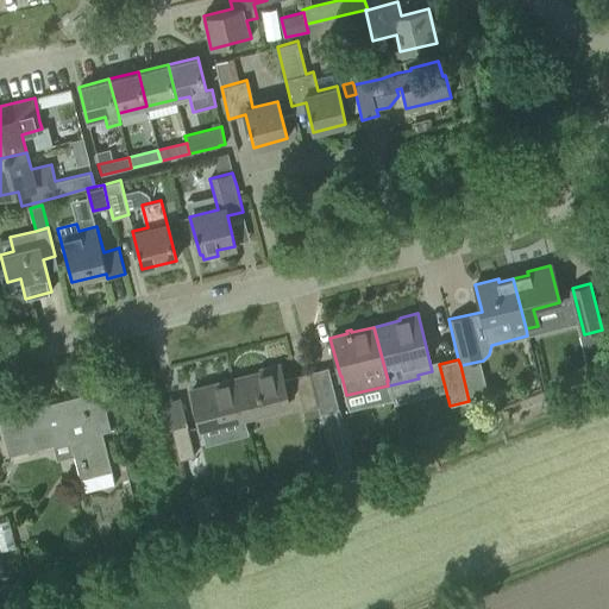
[(262,372),(234,380),(244,415),(288,405),(278,365),(261,370),(262,372)]
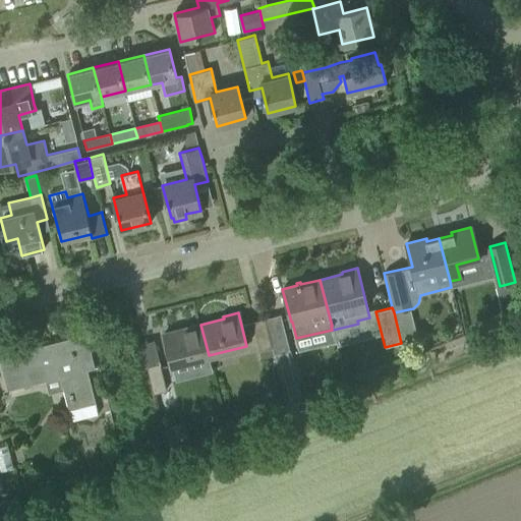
[(265,317),(272,348),(273,354),(290,350),(281,314),(265,317)]
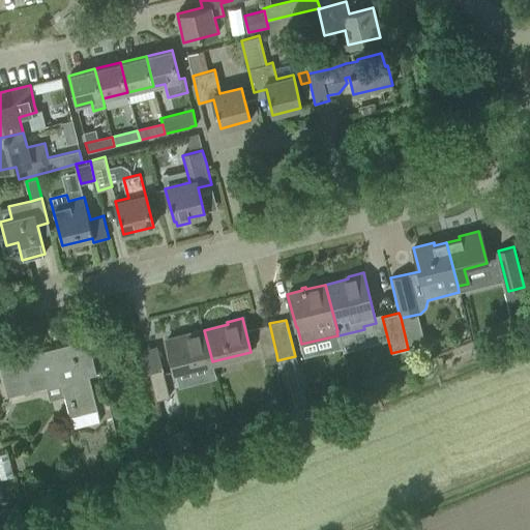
[(276,354),(269,323),(256,327),(265,364),(278,361),(277,360),(276,354)]
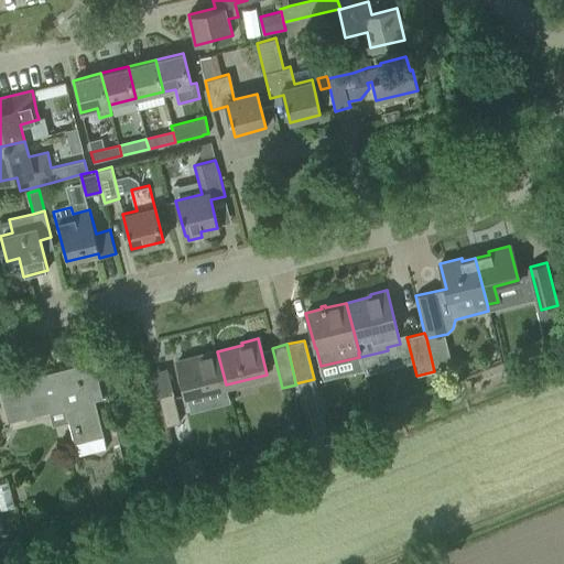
[(226,384),(217,351),(197,356),(197,354),(194,355),(194,357),(177,361),(183,382),(185,396),(226,384)]
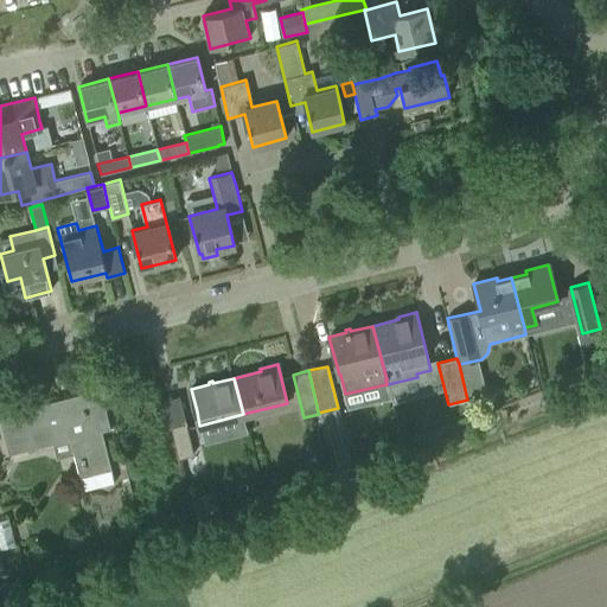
[(77,438),(87,475),(110,470),(101,432),(110,429),(100,389),(23,408),(24,413),(0,419),(0,422),(8,455),(77,438)]
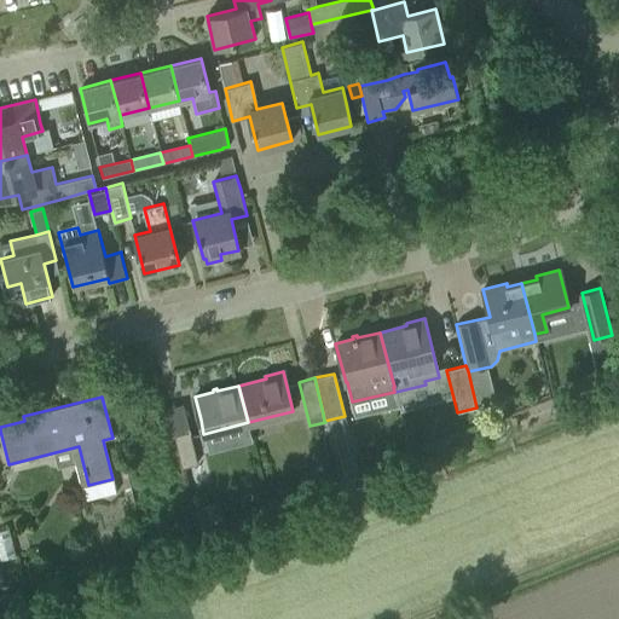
[(487,408),(478,410),(481,426),(490,422),(487,408)]
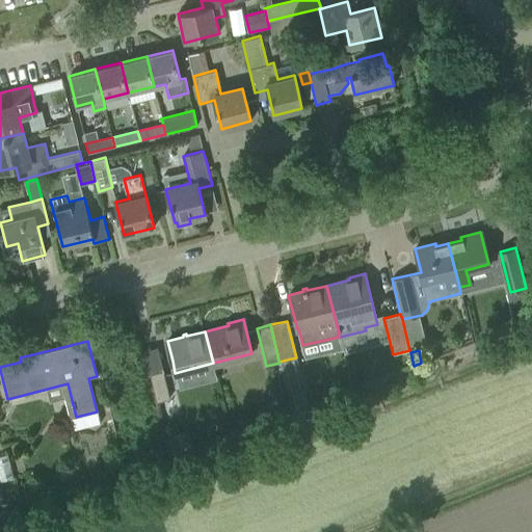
[(150,374),(156,402),(169,399),(162,371),(150,374)]
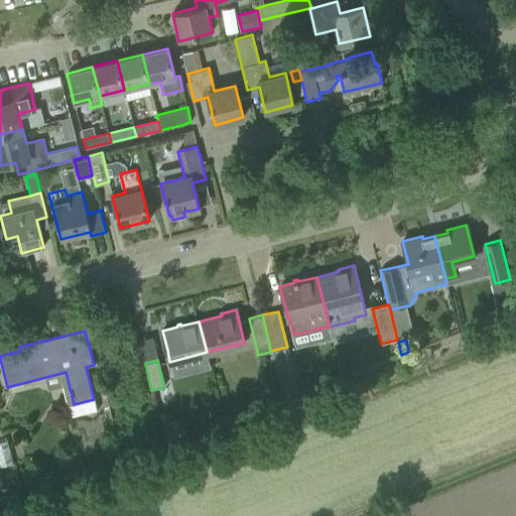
[(7,496),(0,498),(0,508),(10,504),(7,496)]
